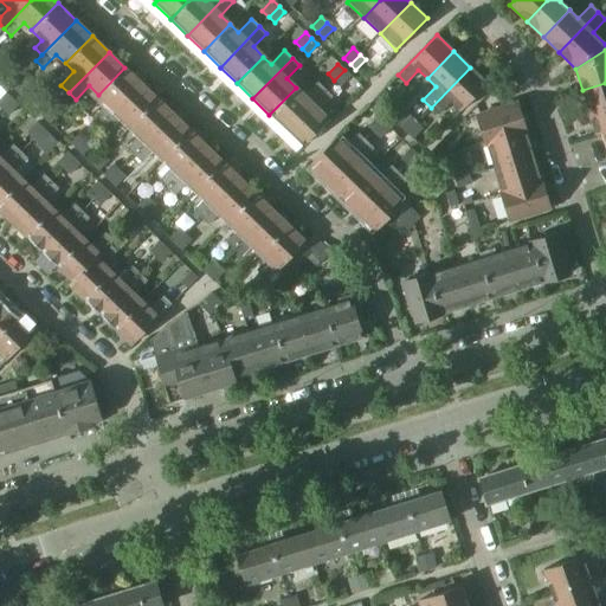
[(124,68),(98,95),(107,103),(94,116),(102,124),(141,83),(124,68)]
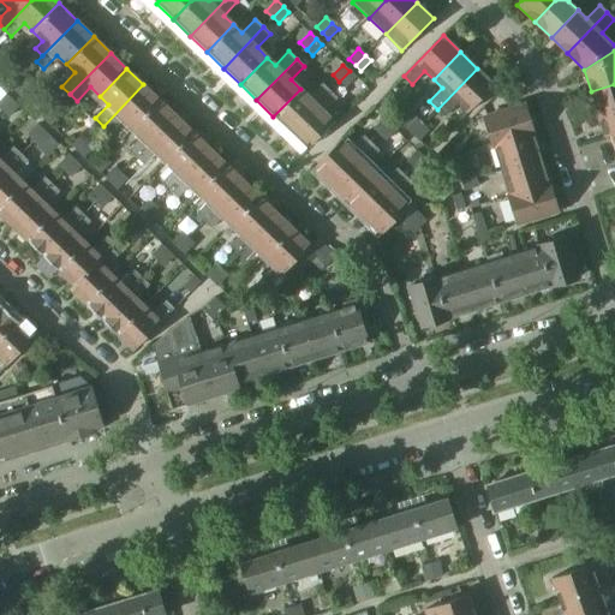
[(494,84),(477,69),(437,109),(445,117),(458,103),(467,112),(494,84)]
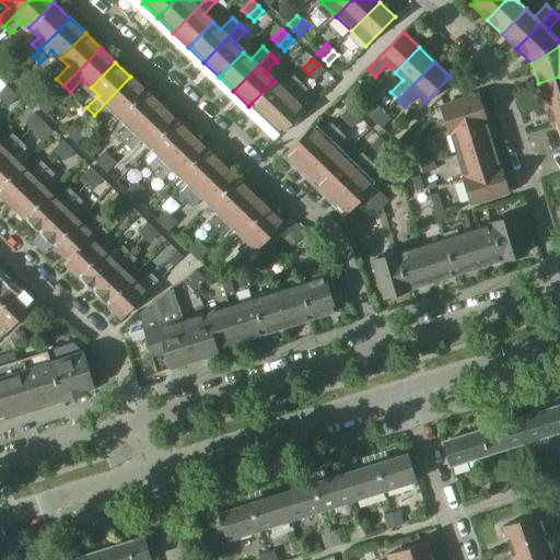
[(318,65),(308,74),(314,80),(324,70),(318,65)]
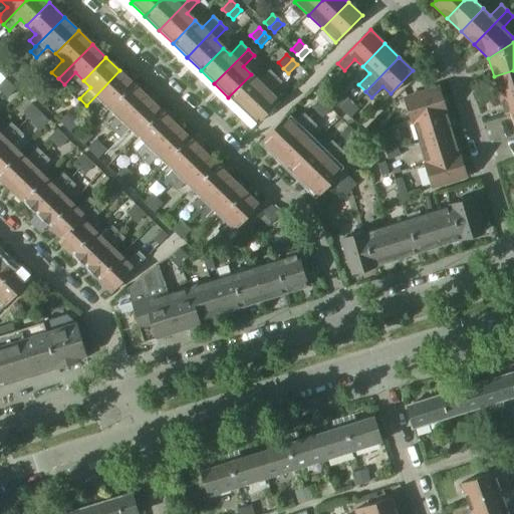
[(10,74),(16,79),(24,70),(19,65),(10,74)]
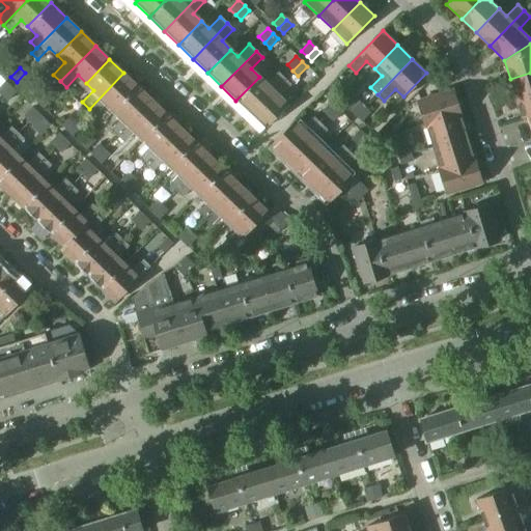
[(259,77),(235,101),(250,114),(285,79),(278,72),(267,84),(259,77)]
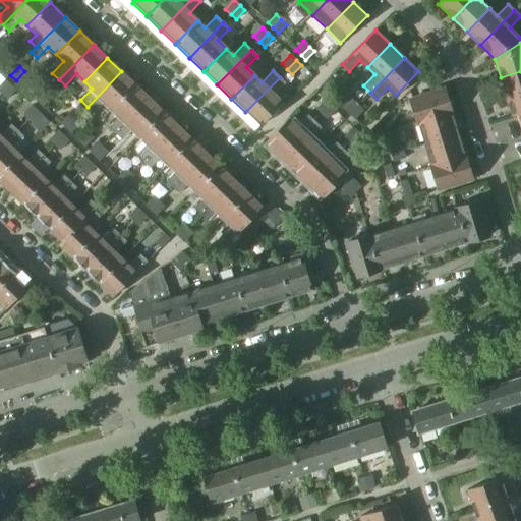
[(121,71),(88,107),(94,113),(105,101),(112,109),(135,85),(121,71)]
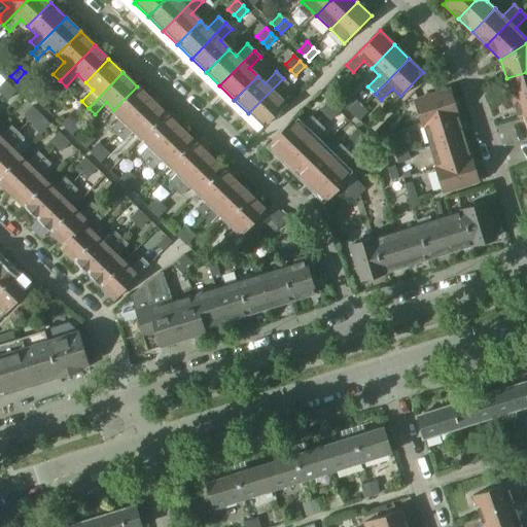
[(526,72),(506,78),(512,98),(526,93),(526,72)]
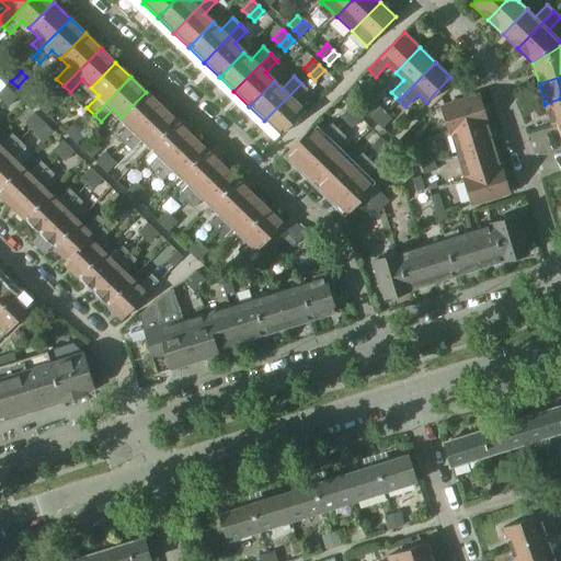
[(301,83),(264,121),(279,136),(304,111),(295,102),(307,89),(301,83)]
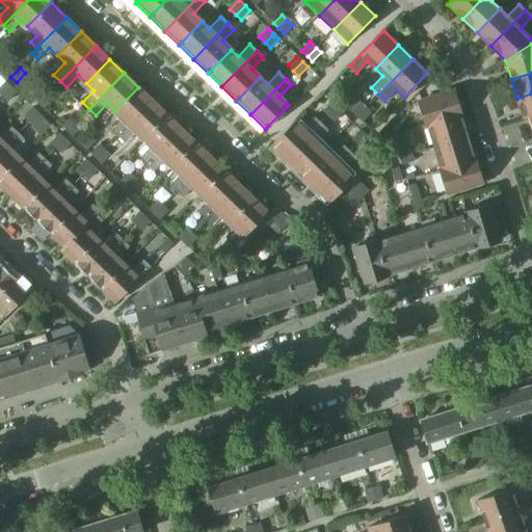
[(327,88),(333,94),(341,84),(336,79),(327,88)]
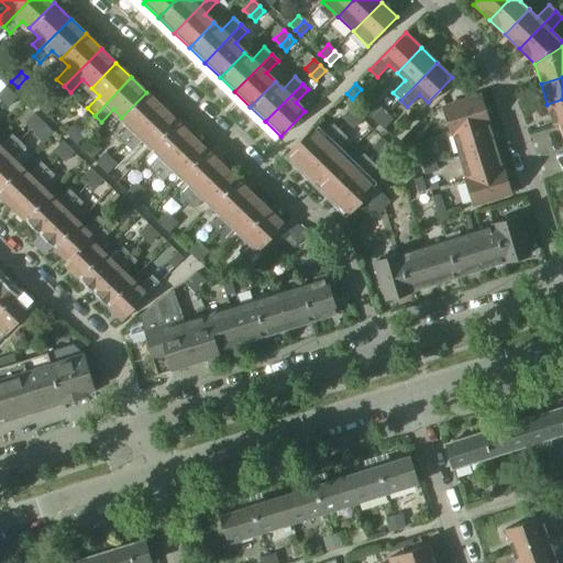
[(0,91),(0,99),(2,102),(11,92),(6,86),(0,91)]
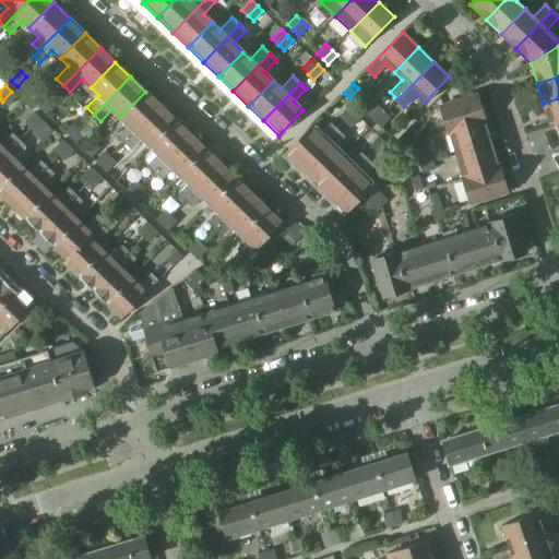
[(11,92),(2,102),(8,106),(16,97),(11,92)]
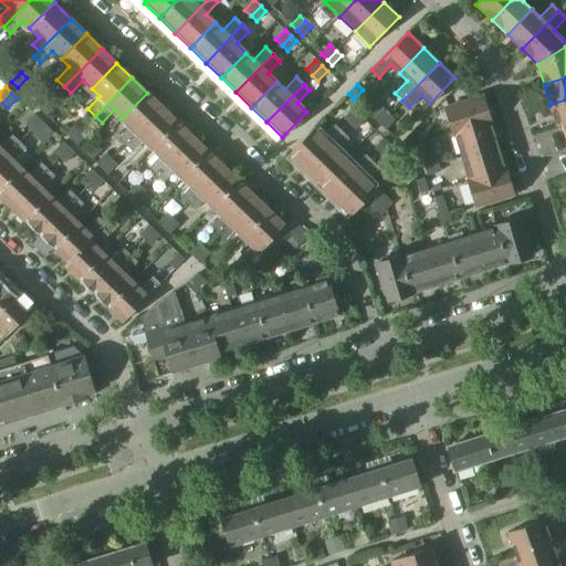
[(147,93),(122,118),(129,126),(117,138),(125,146),(163,107),(147,93)]
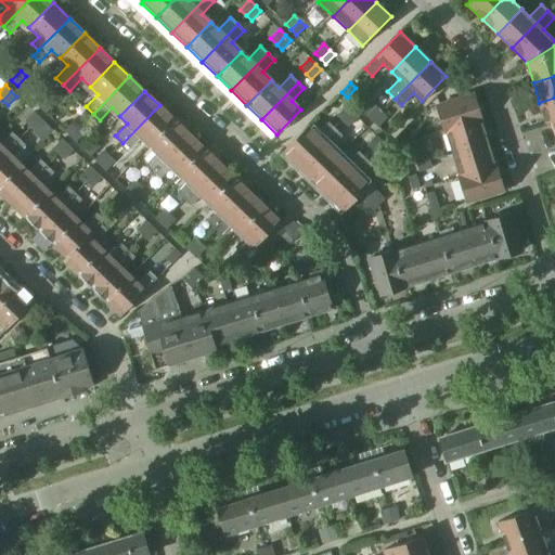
[(35,102),(40,108),(50,99),(43,92),(35,102)]
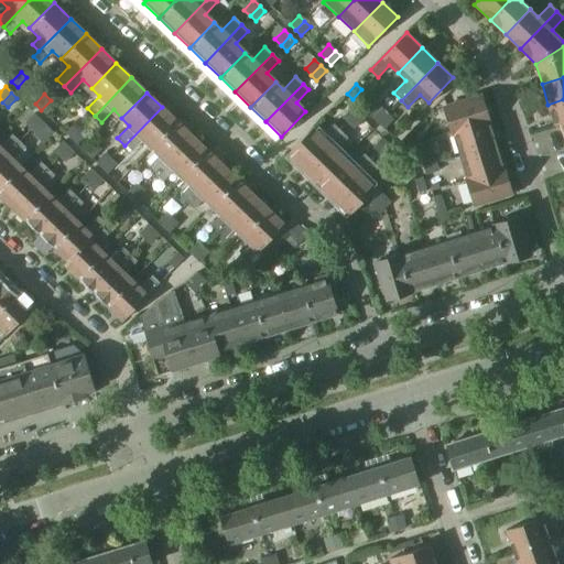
[(451,133),(487,122),(488,121),(480,97),(443,108),(451,133)]
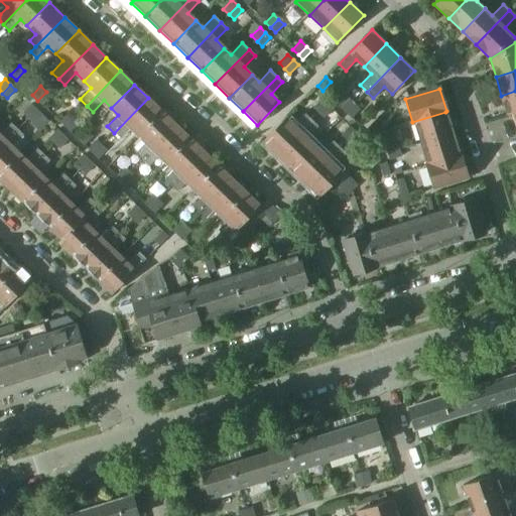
[(515,91),(501,96),(507,115),(511,113),(515,111),(515,91)]
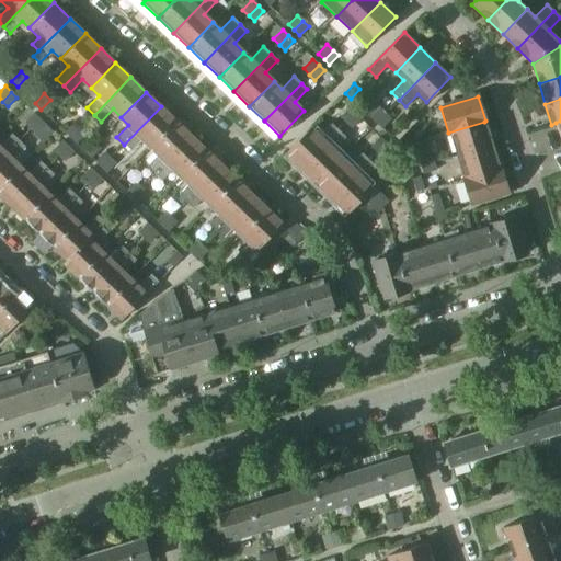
[(50,100),(41,110),(46,114),(56,105),(50,100)]
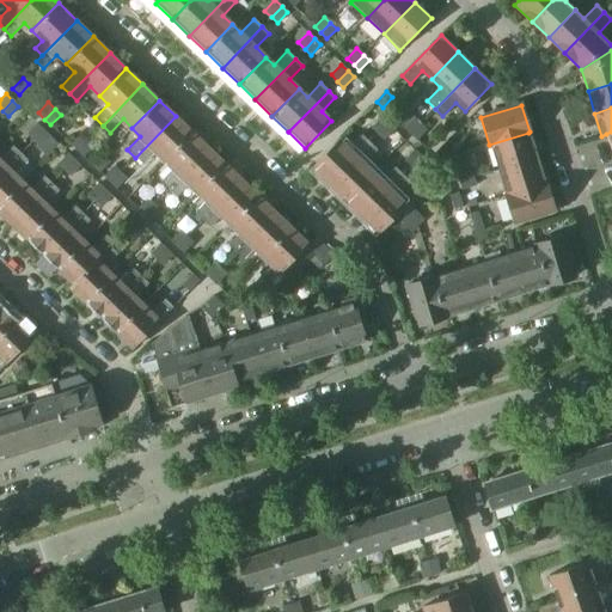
[(176,116),(135,158),(142,164),(155,151),(166,160),(193,133),(176,116)]
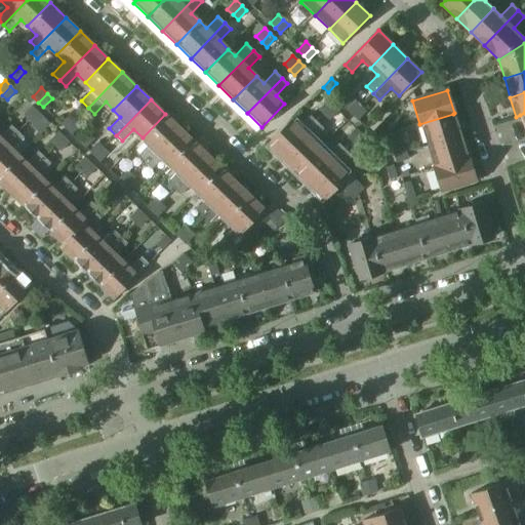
[(327,101),(318,110),(324,115),(332,107),(327,101)]
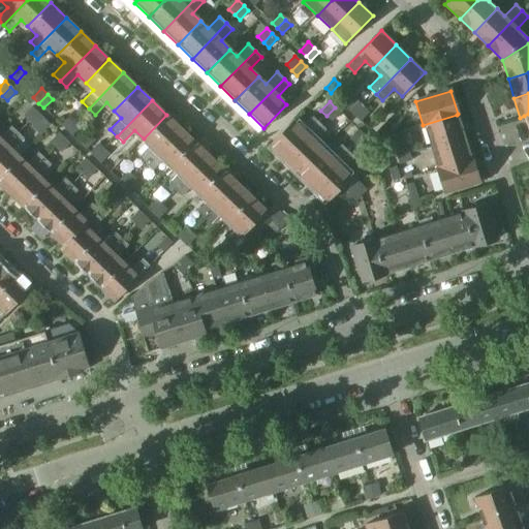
[(348,111),(354,116),(364,107),(358,101),(348,111)]
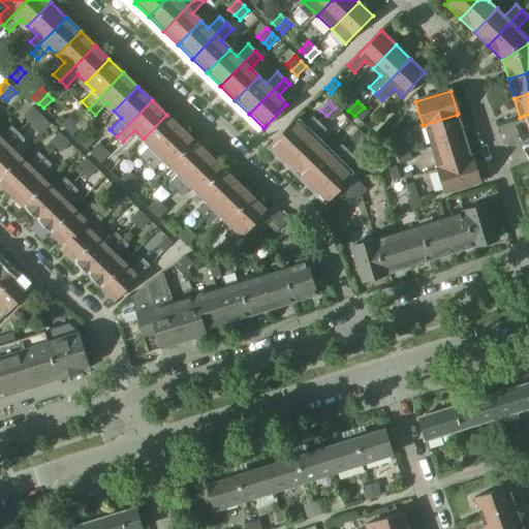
[(23,116),(29,121),(37,113),(32,107),(23,116)]
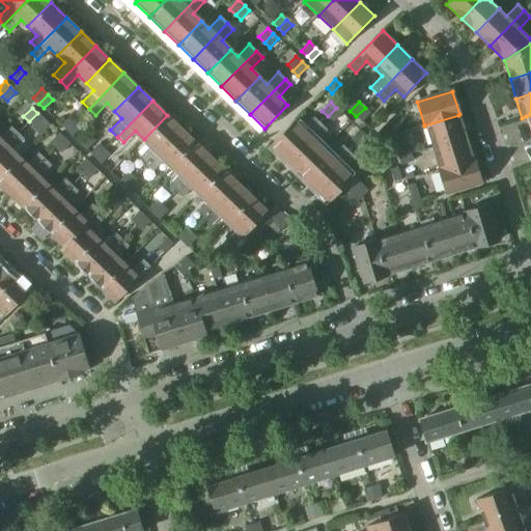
[(336,108),(328,116),(333,121),(341,112),(336,108)]
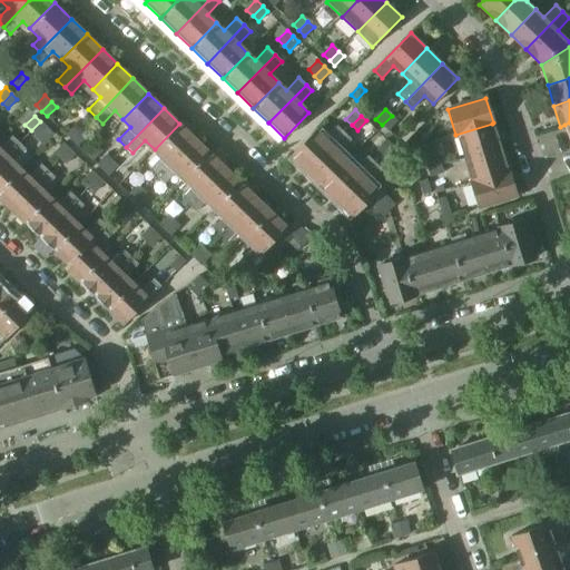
[(392,116),(382,125),(387,130),(397,120),(392,116)]
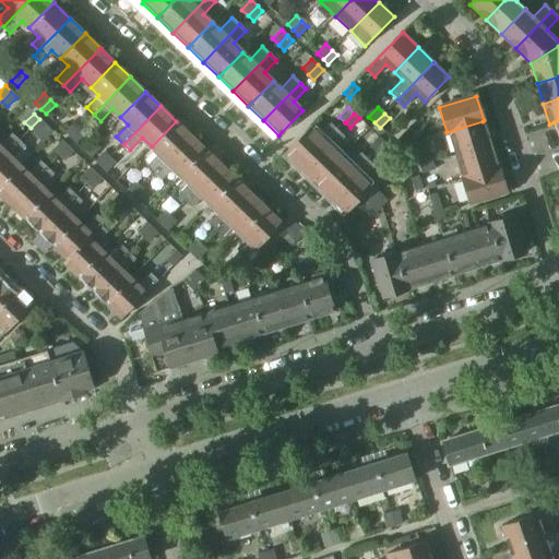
[(39,119),(31,128),(36,133),(45,125),(39,119)]
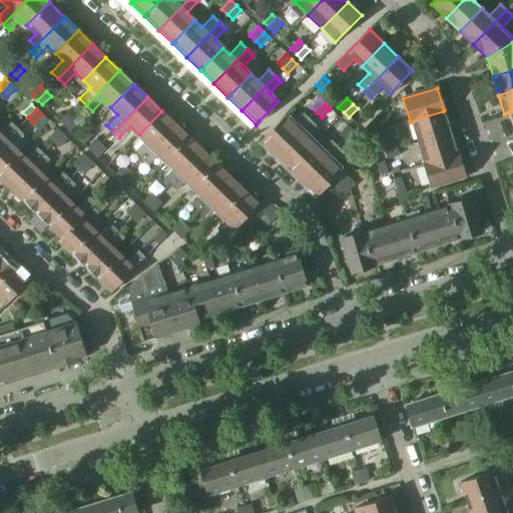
[(161,111),(139,134),(145,140),(134,152),(141,158),(174,124),(161,111)]
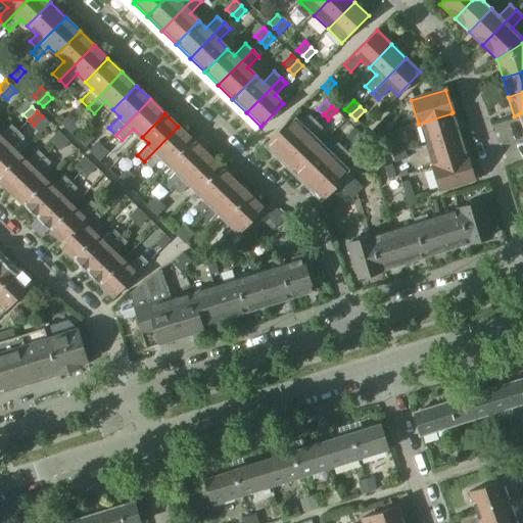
[(452,113),(418,124),(425,145),(459,135),(452,113)]
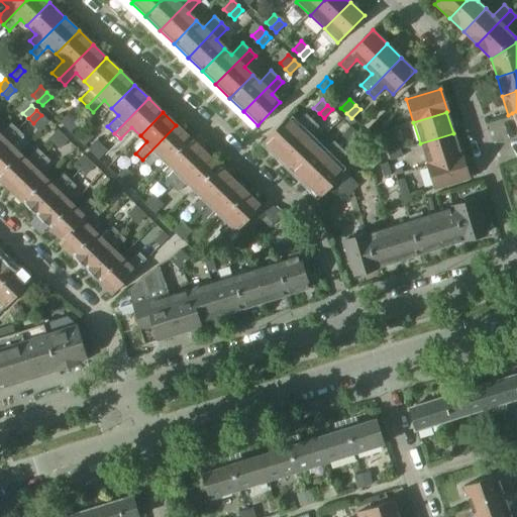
[(60,122),(66,127),(74,119),(69,113),(60,122)]
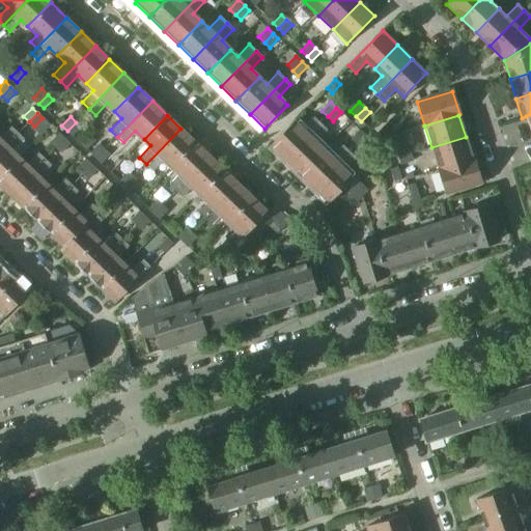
[(271,145),(286,160),(320,123),(313,117),(302,129),(295,121),(271,145)]
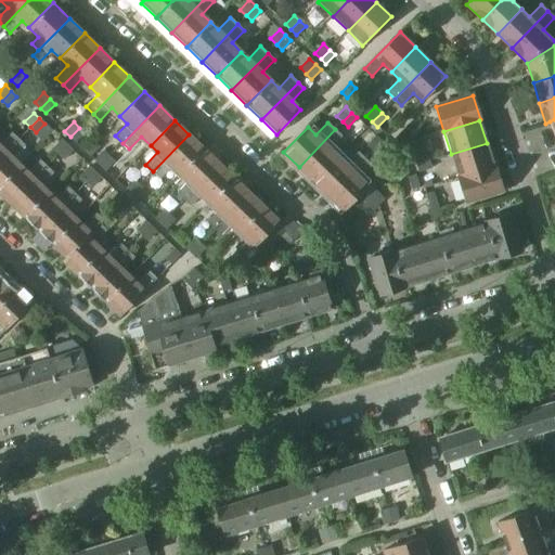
[(79,128),(71,137),(76,142),(85,132),(79,128)]
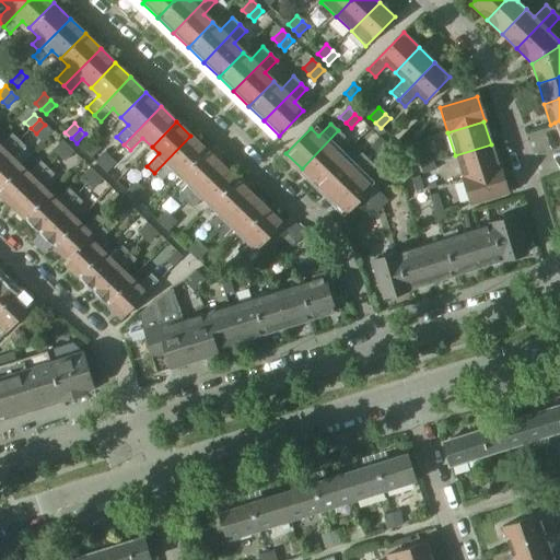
[(338,130),(302,168),(317,183),(341,158),(333,150),(345,137),(338,130)]
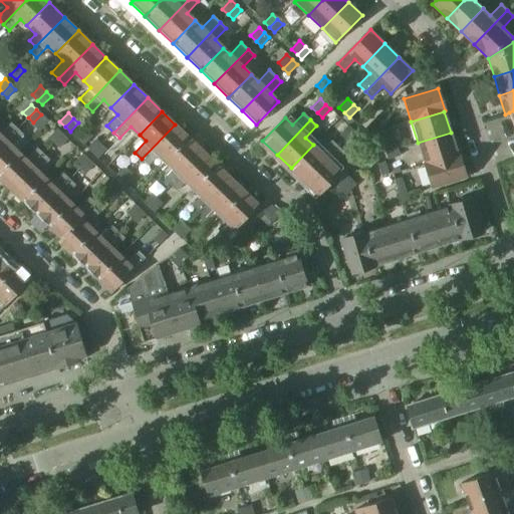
[(376,126),(371,121),(362,131),(368,136),(376,126)]
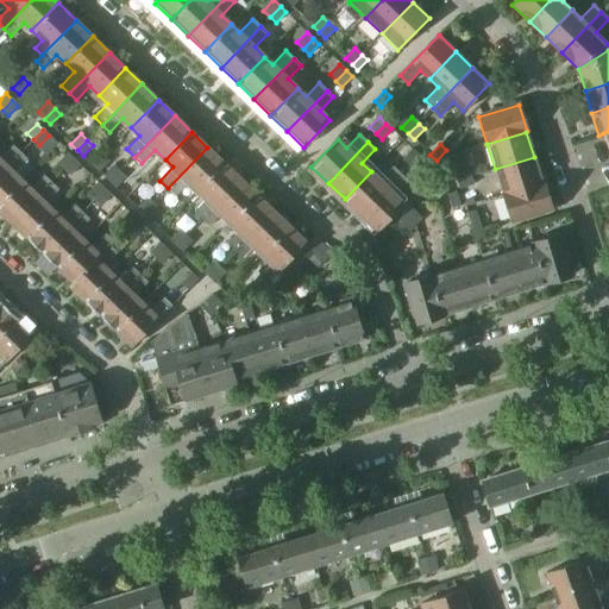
[(0,173),(20,152),(13,145),(0,157),(0,173)]
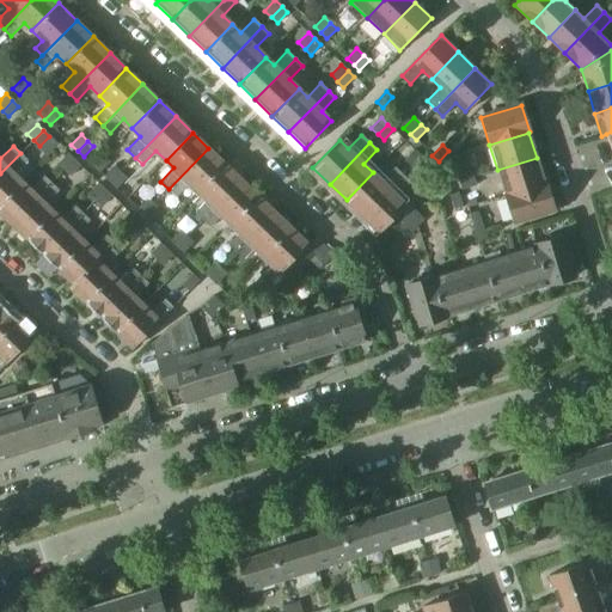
[(208,148),(169,189),(176,196),(189,182),(199,190),(224,163),(208,148)]
